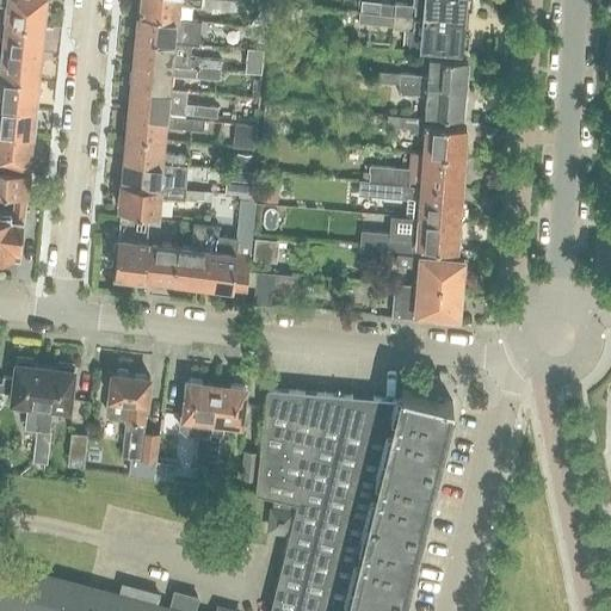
[(0,0),(0,2),(6,4),(4,23),(44,28),(47,7),(44,7),(45,1),(48,1),(47,0),(0,0)]
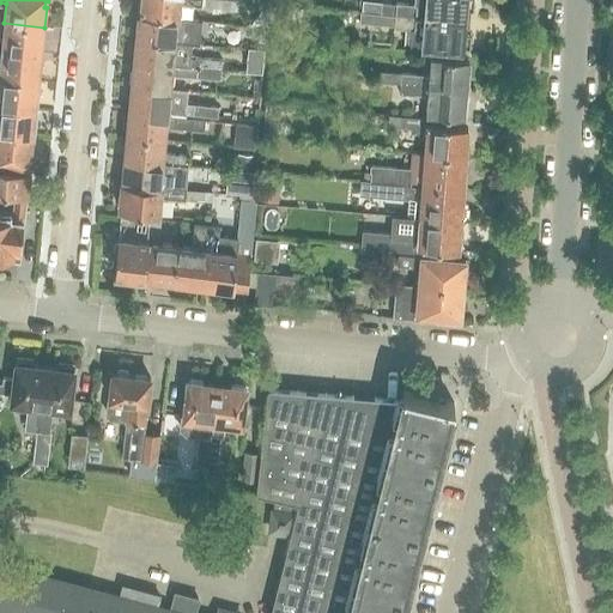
[(202,0),(138,0),(138,14),(139,14),(180,19),(181,5),(202,6),(202,0)]
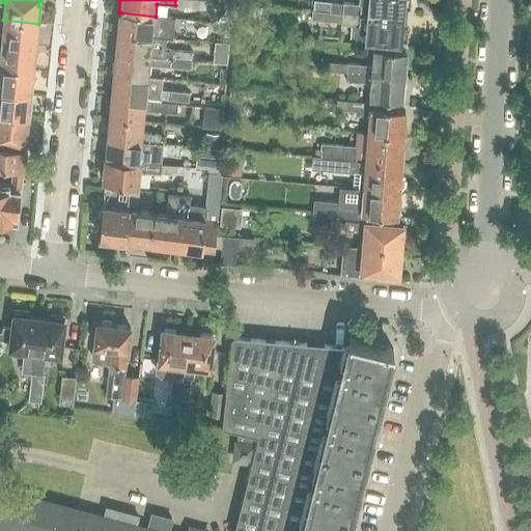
[(203,0),(175,0),(175,5),(203,8),(203,0)]
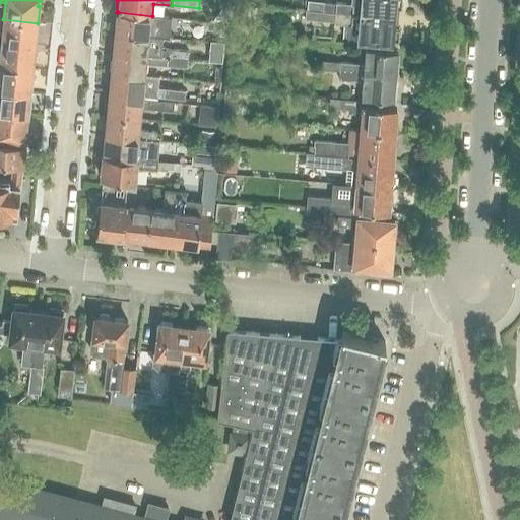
[(335,3),(323,2),(322,12),(395,18),(396,8),(400,8),(401,0),(350,0),(350,3),(335,2),(335,3)]
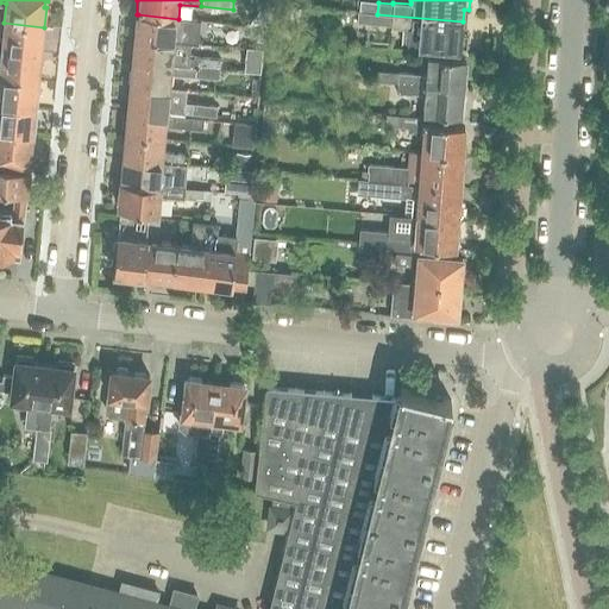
[(357,23),(372,24),(391,25),(391,29),(408,30),(407,46),(419,48),(460,51),(460,48),(466,48),(468,35),(462,33),(463,22),(377,14),(358,12),(357,23)]
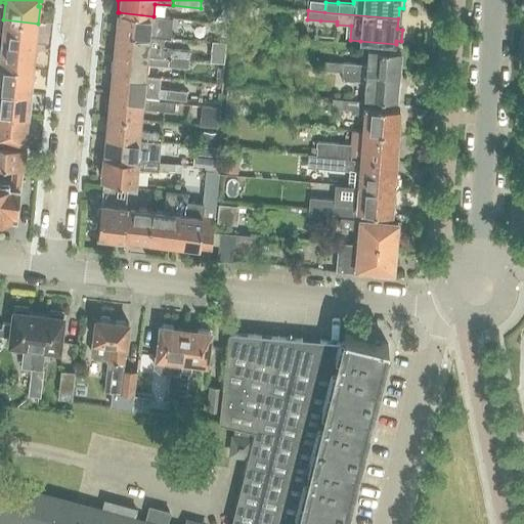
[(171,38),(172,17),(154,16),(119,12),(119,18),(117,17),(115,33),(149,36),(165,37),(171,38)]
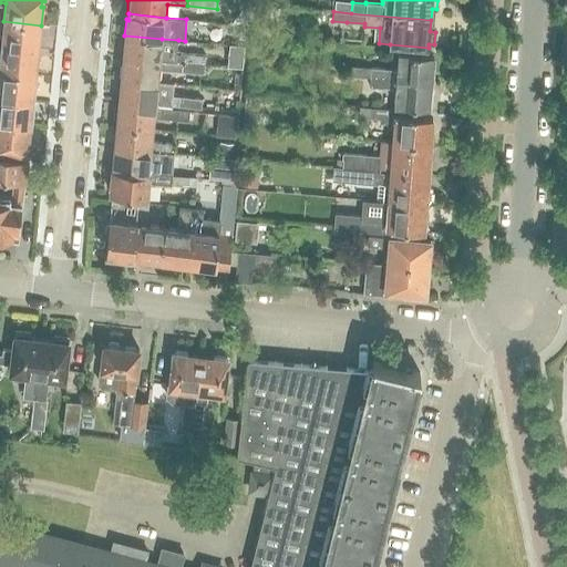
[(0,45),(37,50),(38,43),(40,43),(41,26),(3,21),(1,37),(0,35),(0,45)]
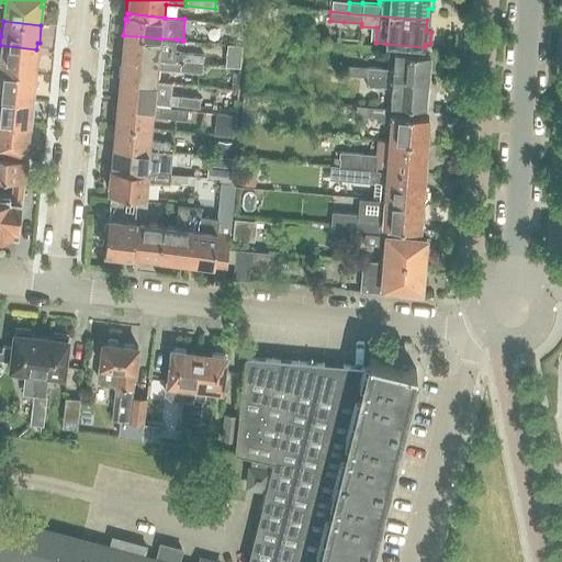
[(274,29),(253,26),(251,35),(273,36),(274,29)]
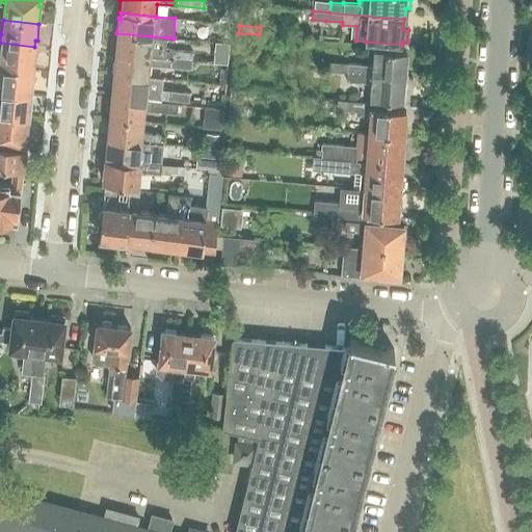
[(222,26),(220,42),(230,42),(233,43),(234,27),(231,26),(222,26)]
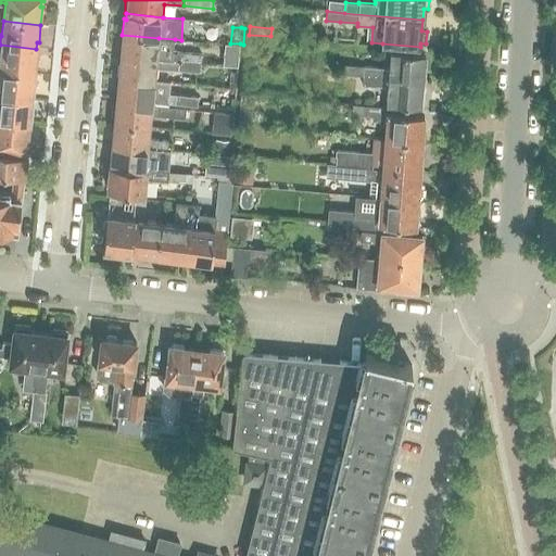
[(201,54),(173,51),(175,39),(159,38),(122,35),(121,50),(123,51),(122,57),(200,63),(201,54)]
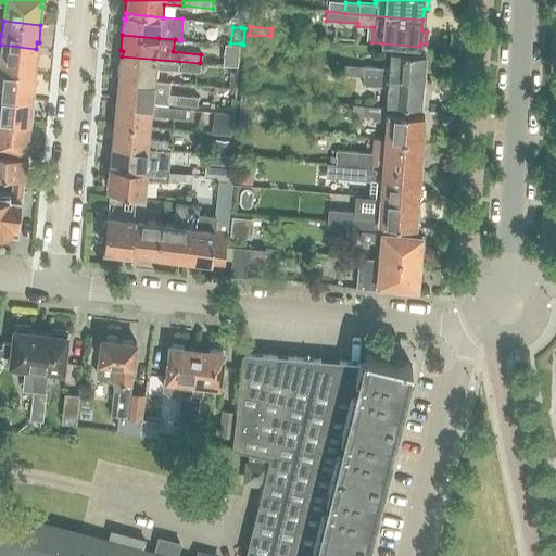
[(0,70),(36,74),(38,55),(36,55),(36,49),(0,45),(0,70)]
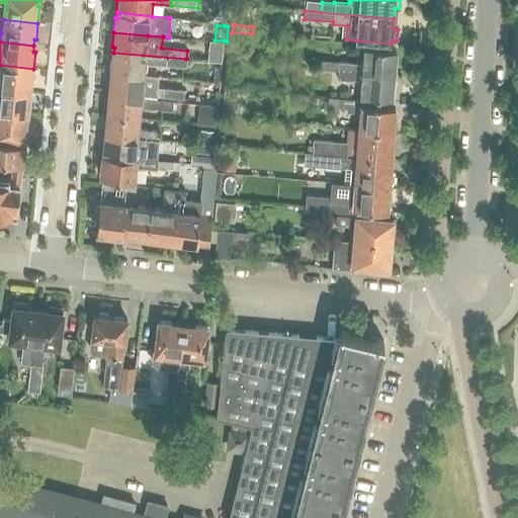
[(337,70),(394,75),(394,65),(397,62),(397,57),(395,54),(395,51),(364,48),(363,63),(338,62),(337,70)]
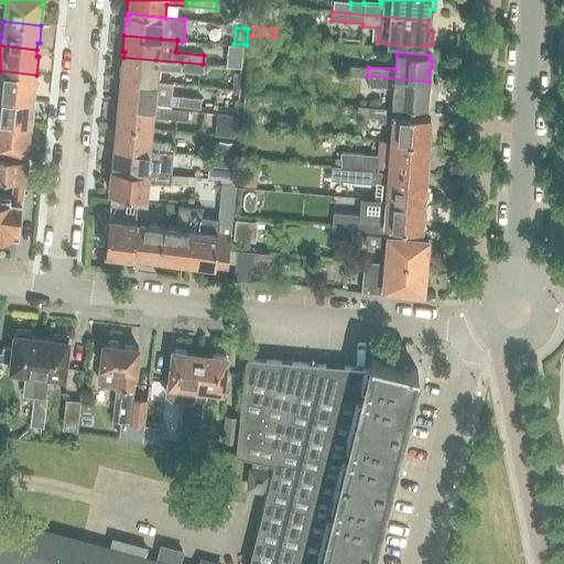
[(158,68),(183,72),(203,73),(203,72),(203,64),(123,57),(123,62),(121,62),(120,78),(156,82),(158,68)]
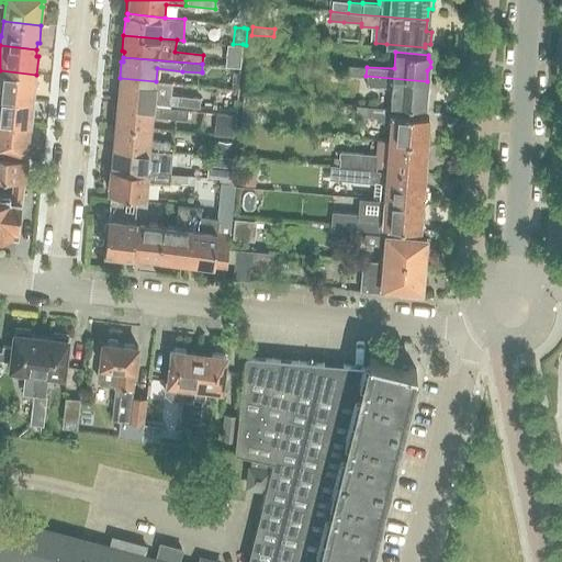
[(366,77),(366,76),(367,67),(356,66),(348,66),(348,76),(355,76),(366,77)]
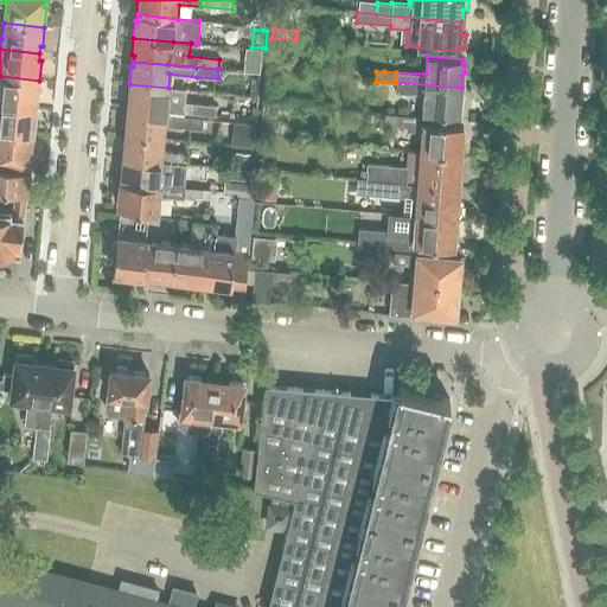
[(34,101),(37,101),(39,81),(0,76),(0,103),(34,108),(34,101)]
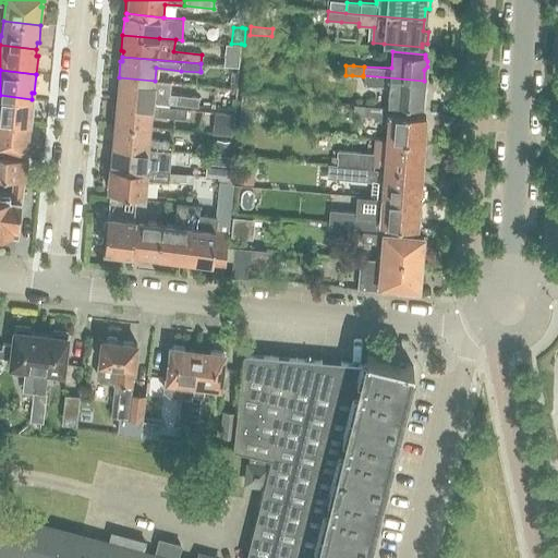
[(425,95),(423,92),(424,81),(363,75),(363,76),(362,84),(389,86),(389,94),(388,105),(422,107),(422,102),(424,100),(425,95)]
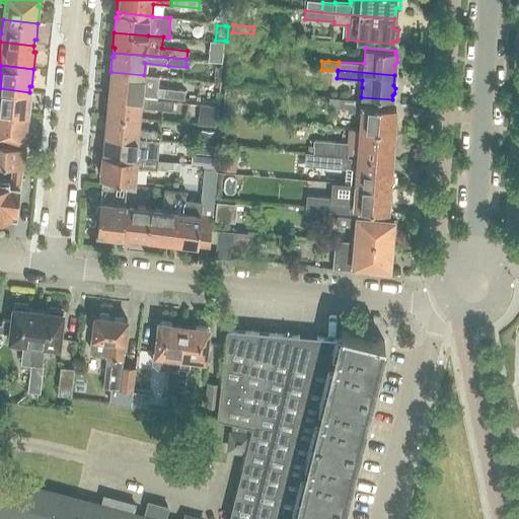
[(110,91),(109,95),(142,98),(142,94),(184,98),(186,89),(158,87),(159,76),(144,75),(110,72),(108,86),(110,86),(110,91)]
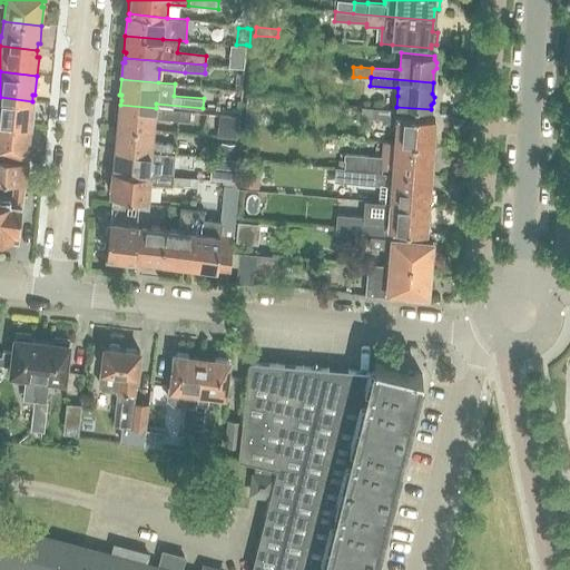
[(0,97),(0,123),(31,127),(33,108),(31,108),(32,101),(0,97)]
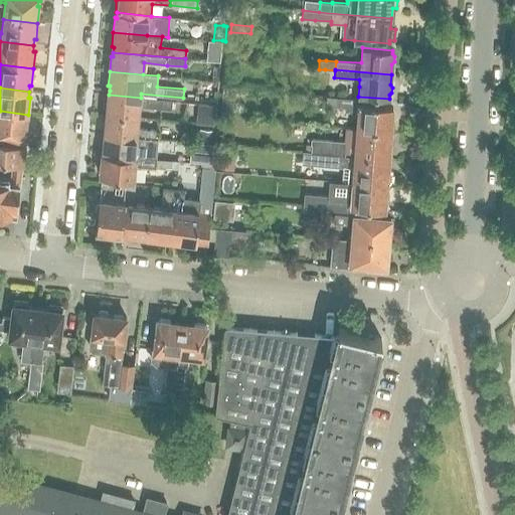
[(172,101),(141,98),(109,95),(109,100),(107,100),(105,115),(140,118),(141,108),(171,111),(172,101)]
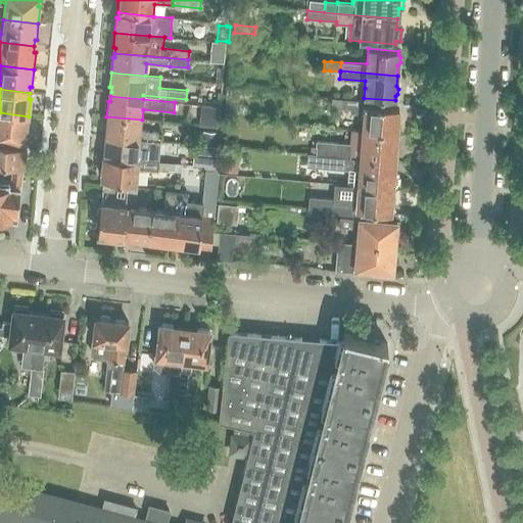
[(342,108),(342,99),(332,98),(331,107),(342,108)]
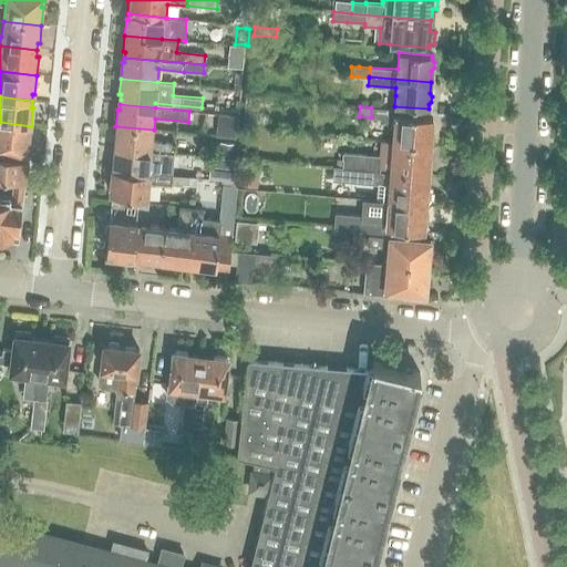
[(393,114),(393,110),(371,107),(371,117),(384,119),(384,124),(393,125),(392,142),(430,145),(430,142),(431,142),(433,140),(434,133),(432,130),(431,130),(432,117),(393,114)]
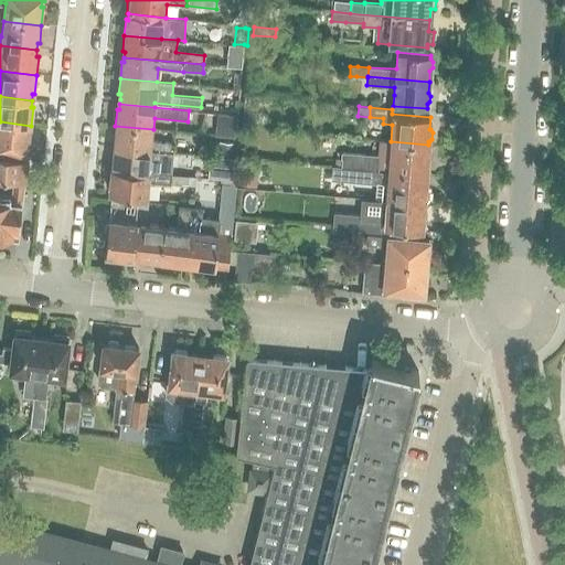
[(245,114),(244,129),(255,130),(255,128),(256,115),(245,114)]
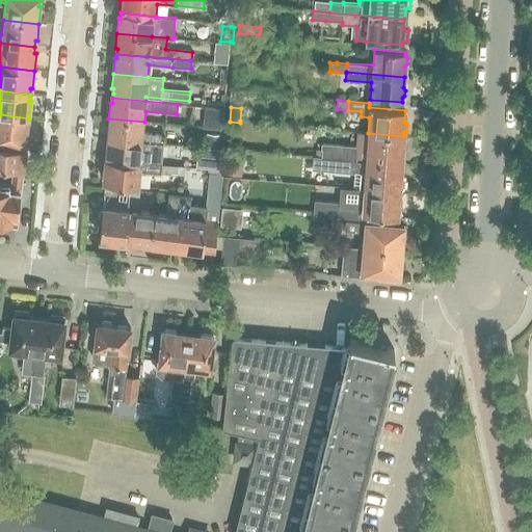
[(204,108),(202,128),(220,130),(222,109),(204,108)]
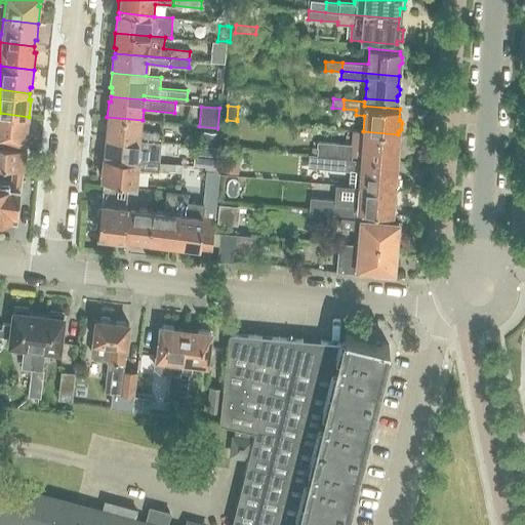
[(25,142),(27,143),(27,138),(25,137),(26,132),(28,133),(29,117),(0,113),(0,139),(25,143),(25,142)]
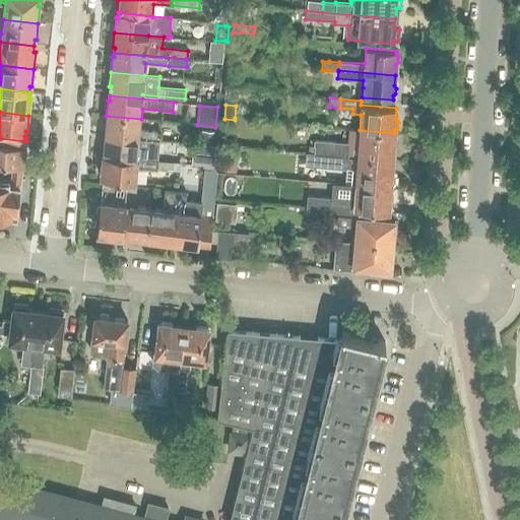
[(141,119),(106,116),(105,130),(107,130),(107,135),(159,140),(160,132),(140,130),(141,119)]
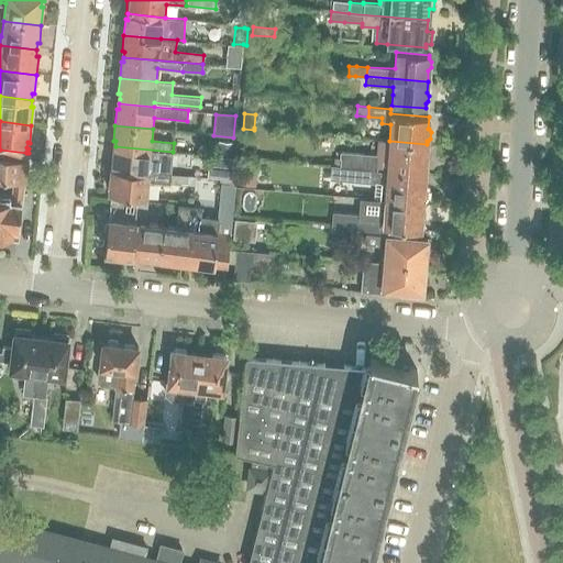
[(341,152),(340,166),(362,168),(376,169),(376,168),(424,172),(426,159),(427,159),(429,156),(430,150),(428,147),(427,146),(427,144),(389,141),(388,156),(341,152)]
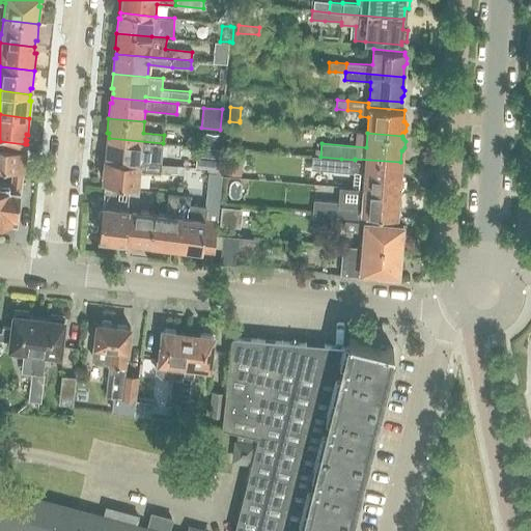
[(205,134),(203,149),(207,149),(218,150),(220,135),(205,134)]
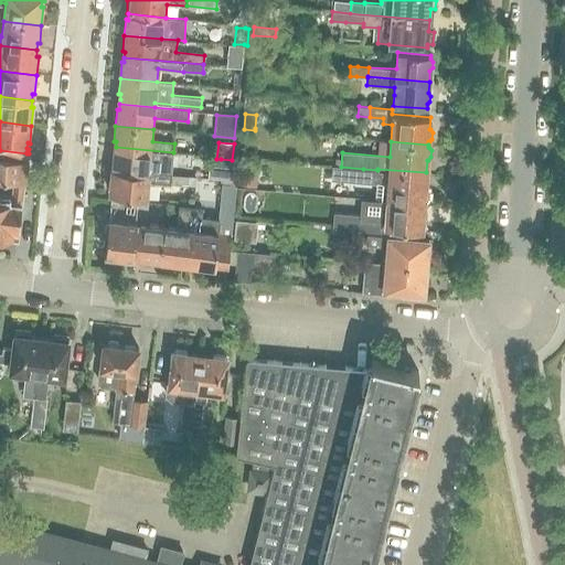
[(173,152),(116,147),(115,152),(113,152),(112,169),(114,169),(149,171),(150,160),(172,162),(173,152)]
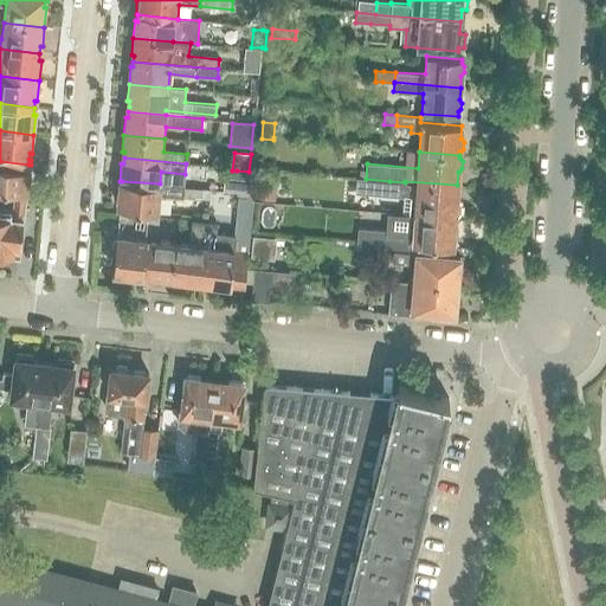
[(0,189),(14,192),(27,193),(30,176),(27,176),(27,172),(30,172),(30,171),(0,166),(0,189)]
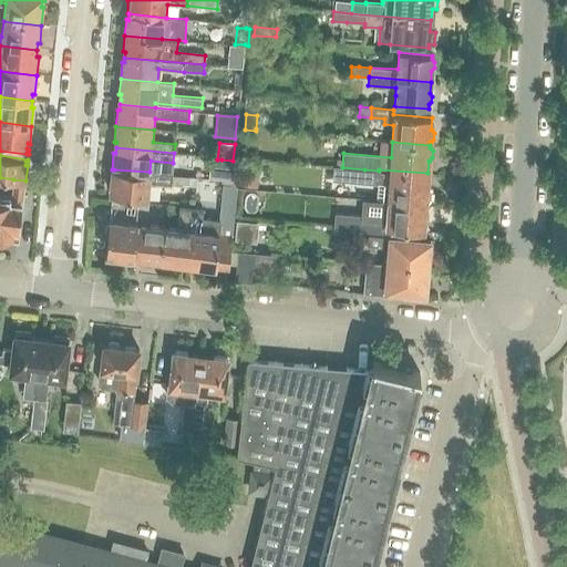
[(222,160),(219,179),(236,182),(238,162),(233,161),(222,160)]
